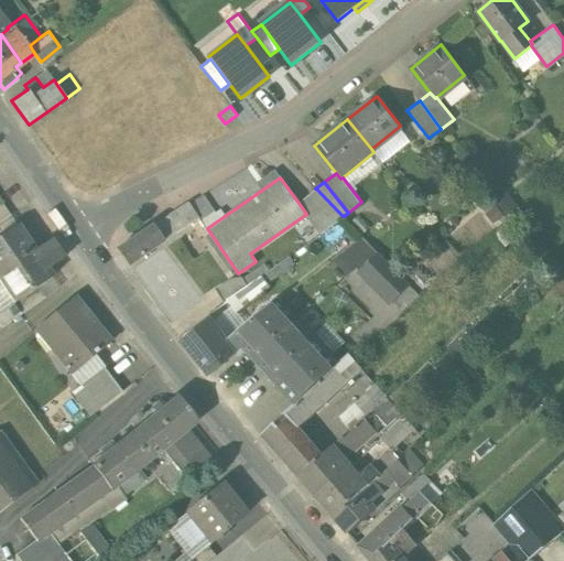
[(343,216),(316,189),(299,203),(306,214),(320,234),(343,216)]
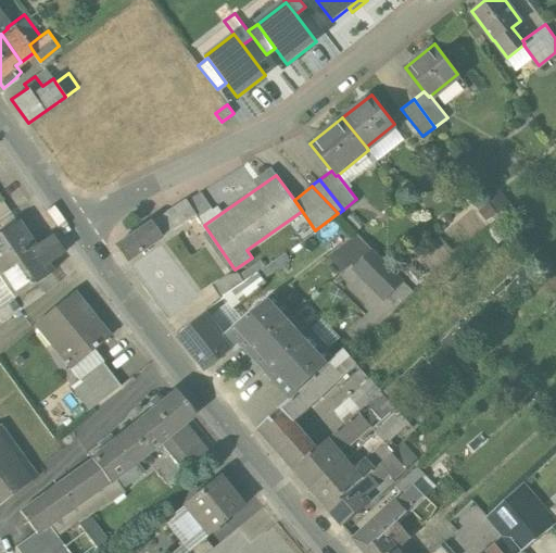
[(212,210),(200,190),(188,200),(197,214),(200,218),(212,210)]
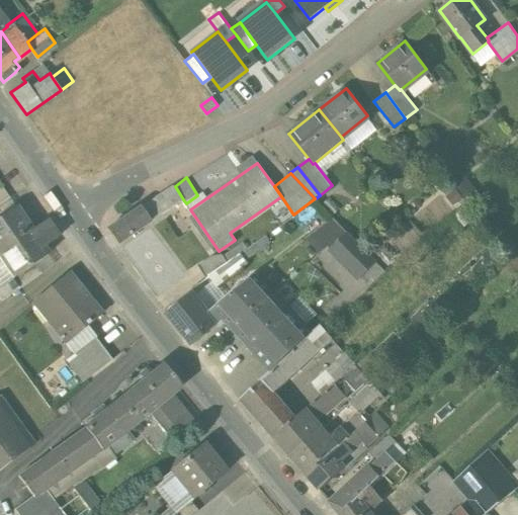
[(174,184),(165,190),(174,204),(175,204),(183,199),(175,186),(174,184)]
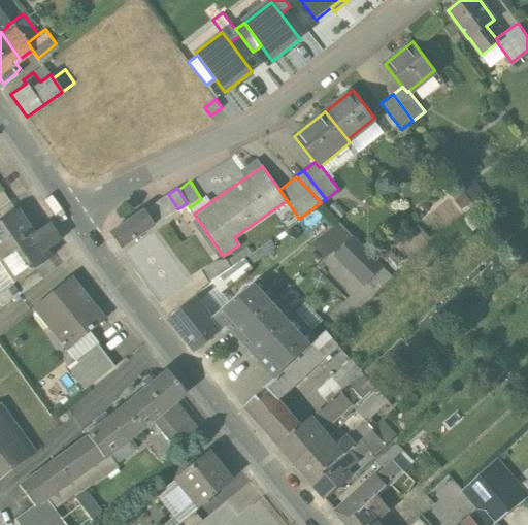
[(168,194),(131,217),(109,232),(120,247),(177,208),(168,194)]
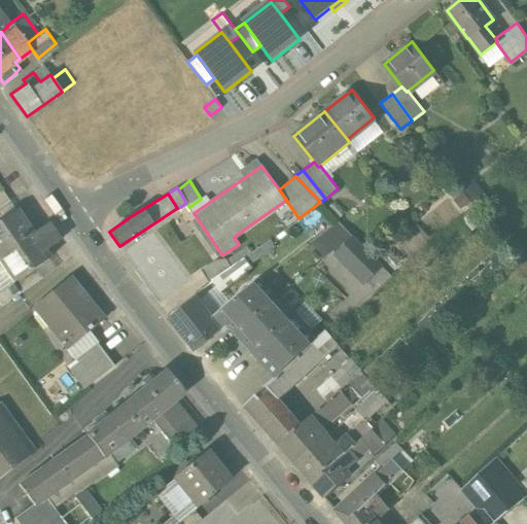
[(0,219),(0,253),(32,232),(15,209),(0,219)]
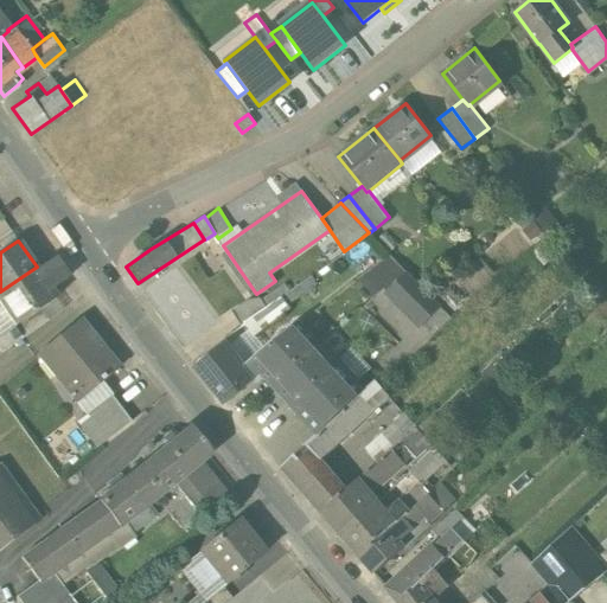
[(389,254),(353,280),(371,297),(384,288),(387,290),(407,271),(389,254)]
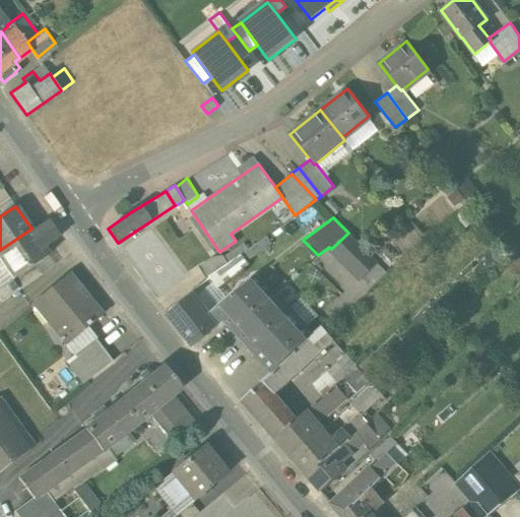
[(0,250),(0,256),(12,274),(13,275),(34,261),(35,262),(48,253),(43,246),(56,236),(45,219),(31,229),(0,250)]
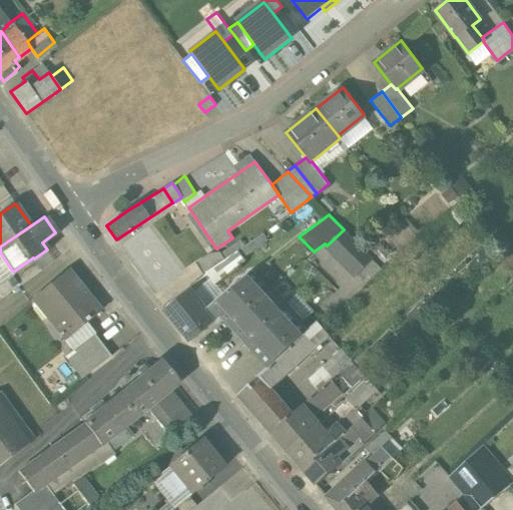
[(373,259),(344,229),(327,245),(356,275),(373,259)]
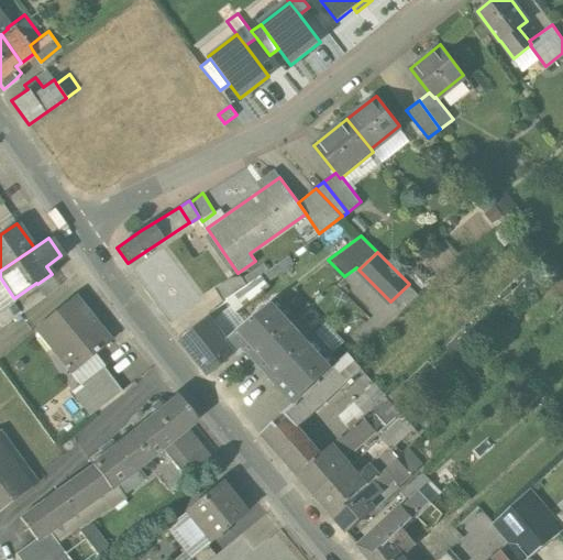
[(261,265),(241,276),(246,284),(247,284),(265,272),(261,265)]
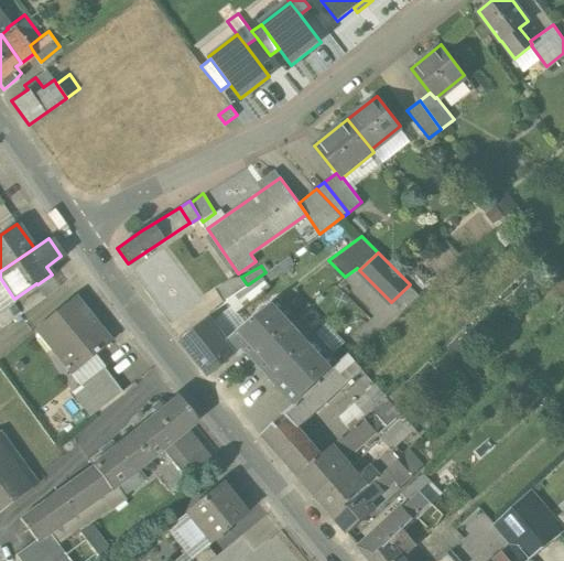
[(230,278),(215,289),(224,301),(227,299),(247,284),(241,277),(230,278)]
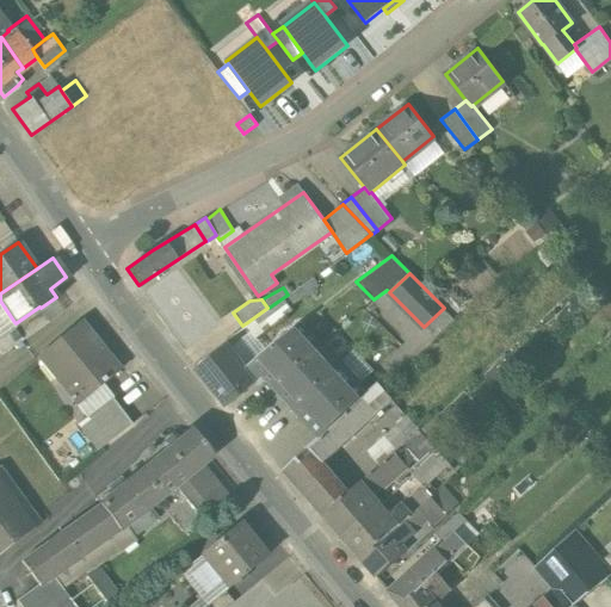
[(14,322),(0,332),(0,350),(1,352),(48,320),(41,308),(39,307),(16,323),(14,322)]
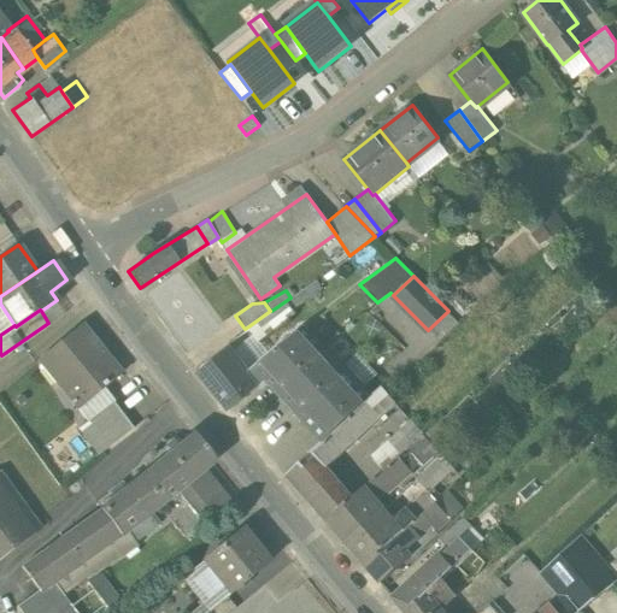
[(288,335),(271,311),(270,311),(248,326),(266,352),(288,335)]
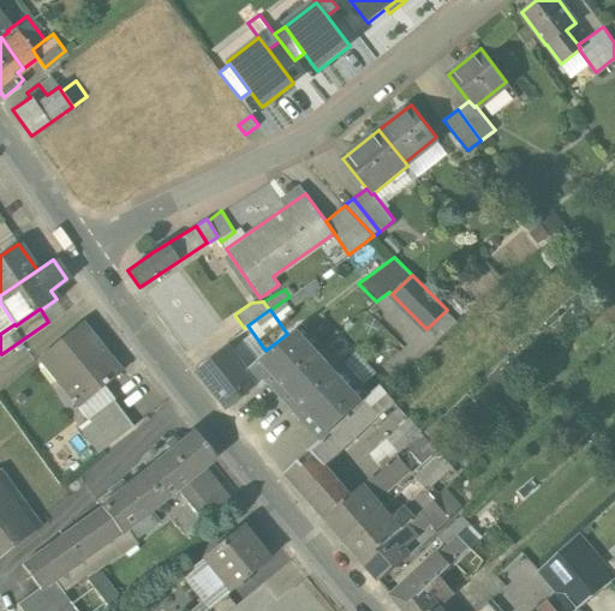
[(121,367),(82,319),(36,357),(39,358),(47,351),(67,376),(59,383),(76,405),(121,367)]
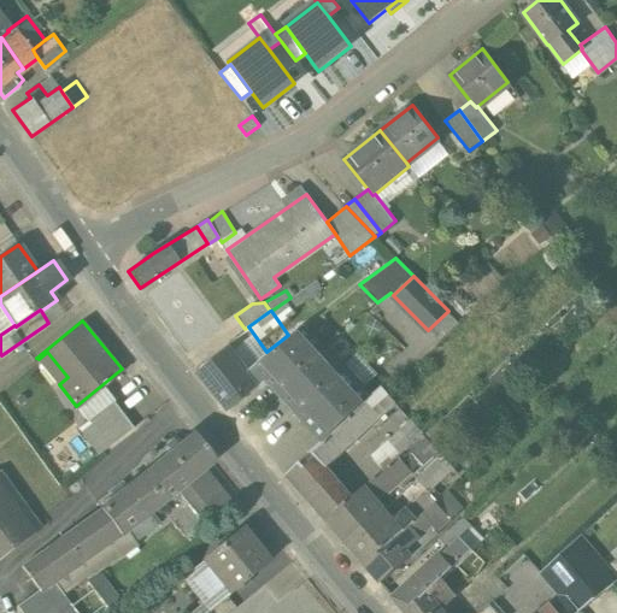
[(330,358),(303,329),(247,372),(257,384),(262,381),(268,377),(286,398),(330,358)]
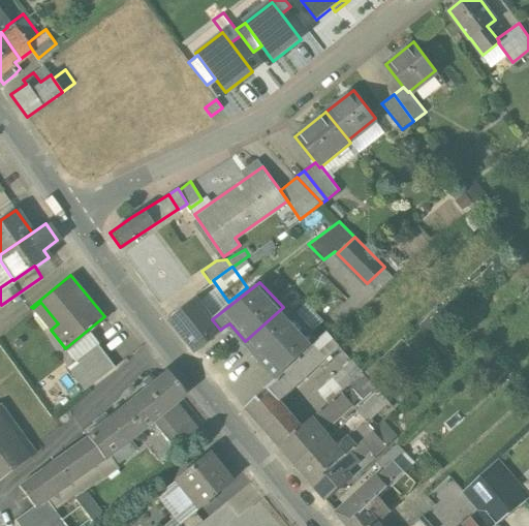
[(166,313),(173,320),(192,304),(188,298),(166,313)]
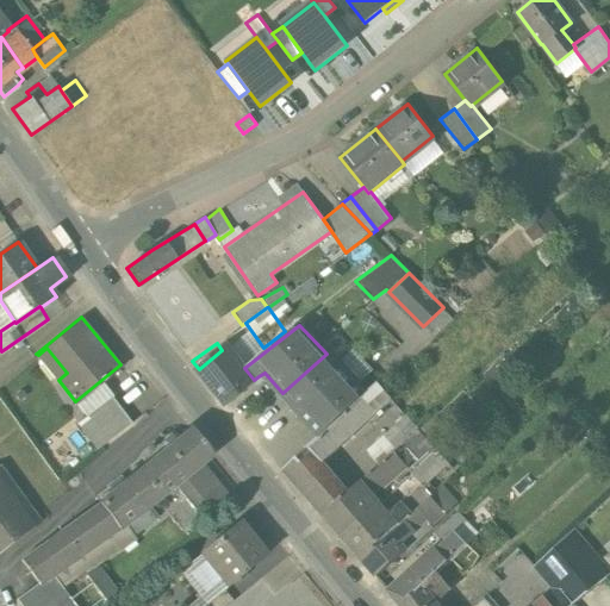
[(226,345),(222,350),(236,364),(240,362),(226,345)]
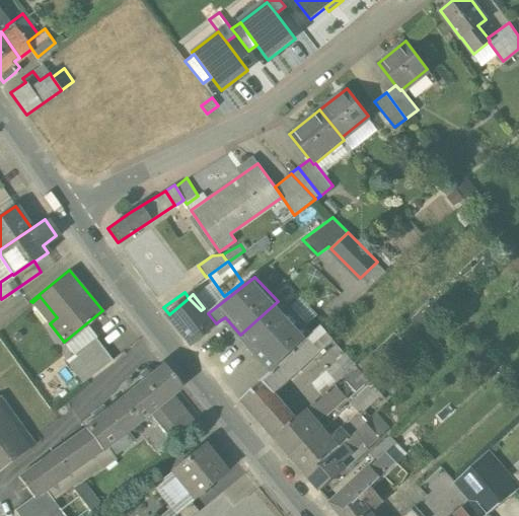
[(204,308),(201,310),(189,298),(169,314),(192,342),(216,323),(208,313),(204,308)]
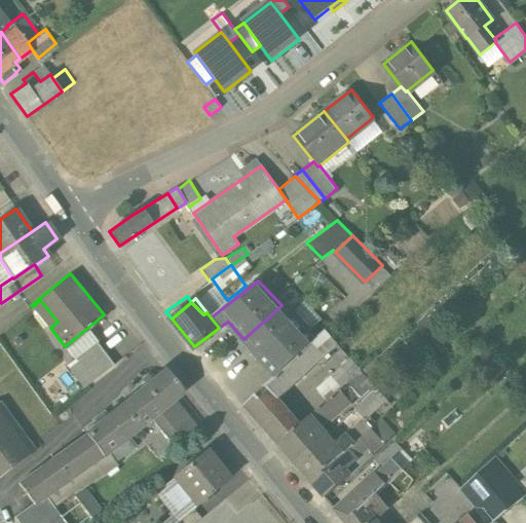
[(282,305),(243,339),(277,376),(314,340),(282,305)]
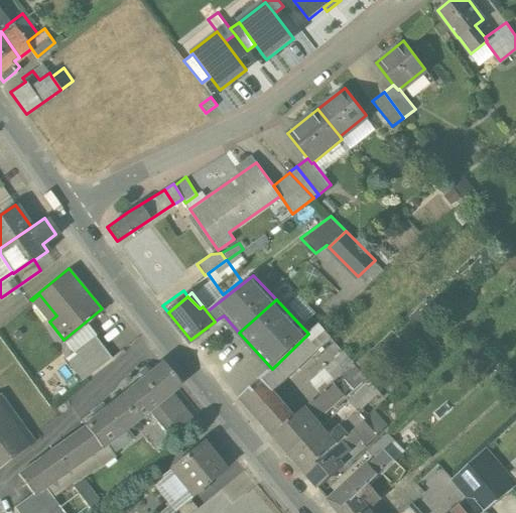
[(272,369),(261,379),(271,391),(332,337),(320,324),(308,334),(272,369)]
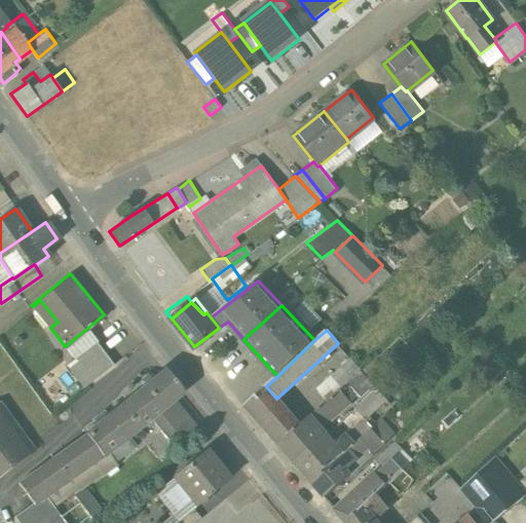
[(96,340),(67,363),(83,385),(113,363),(96,340)]
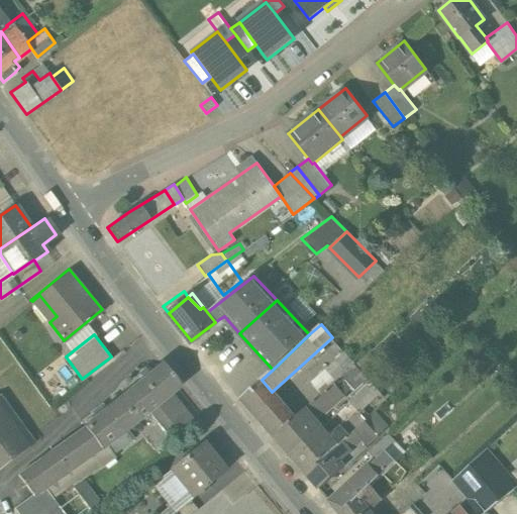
[(345,351),(325,368),(334,383),(338,379),(342,375),(355,364),(345,351)]
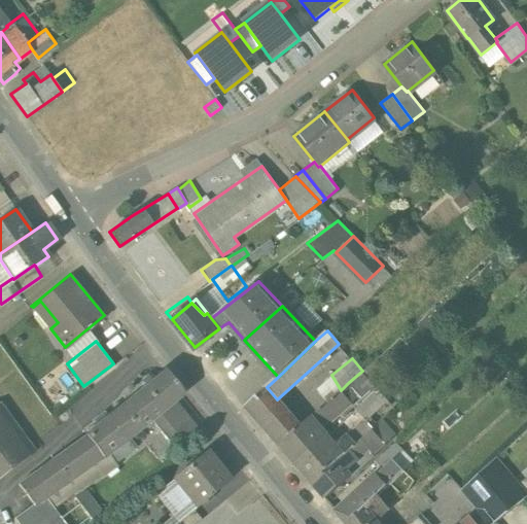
[(166,370),(110,414),(106,409),(93,419),(97,424),(86,433),(103,455),(109,450),(129,435),(151,417),(160,411),(175,397),(183,390),(166,370)]
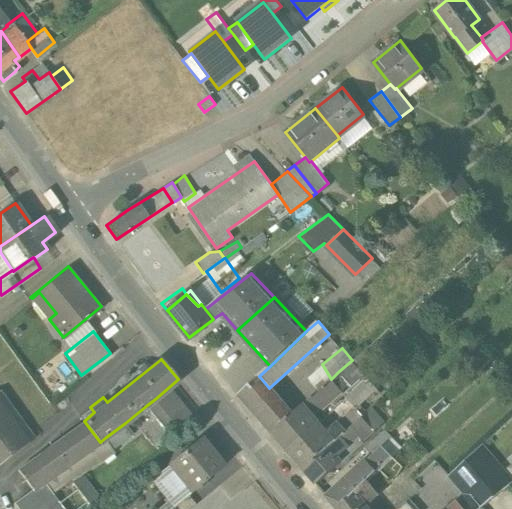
[(320,360),(310,376),(318,389),(331,379),(322,364),(320,360)]
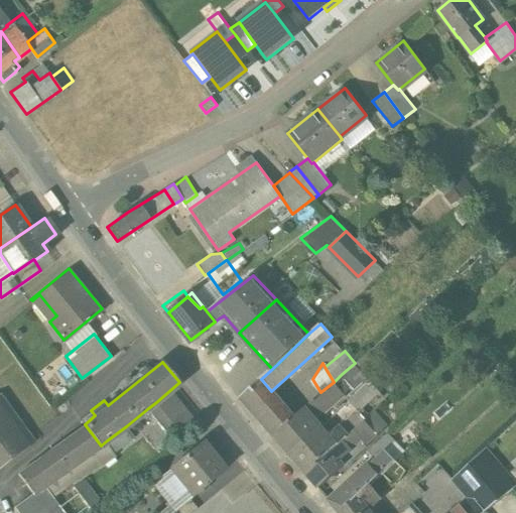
[(355,363),(342,374),(346,378),(341,382),(338,378),(334,382),(342,391),(364,373),(355,363)]
